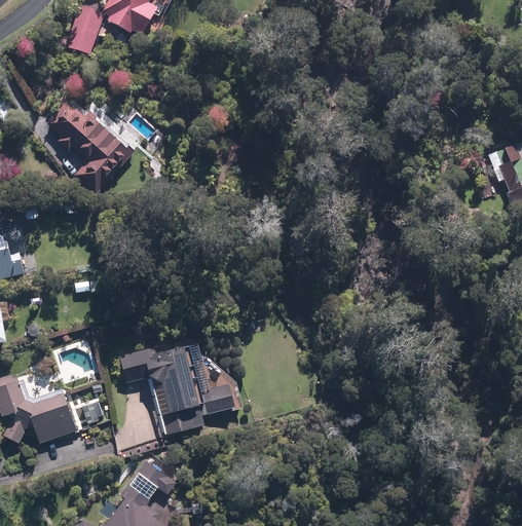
[(106,23),(132,37),(133,34),(143,40),(160,12),(148,5),(150,0),(102,0),(103,1),(107,3),(101,13),(109,19),(106,23)]
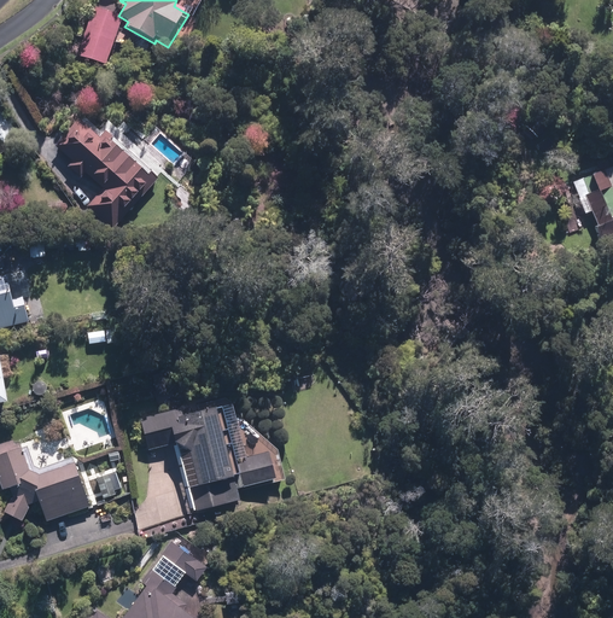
[(122,19),(92,9),(83,34),(112,45),(122,19)]
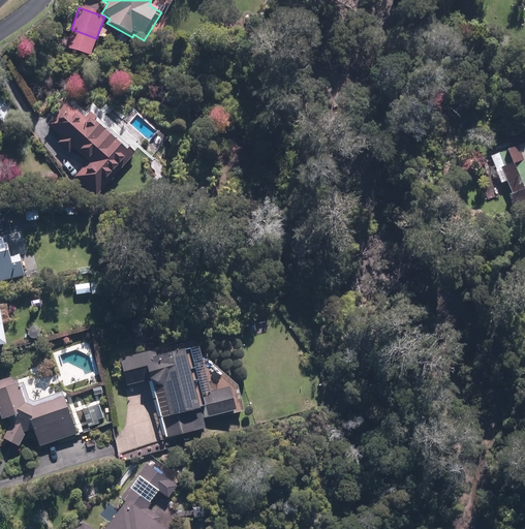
[(86,121),(66,104),(47,127),(61,141),(57,145),(68,155),(72,150),(88,163),(73,180),(95,198),(135,155),(91,115),(86,121)]
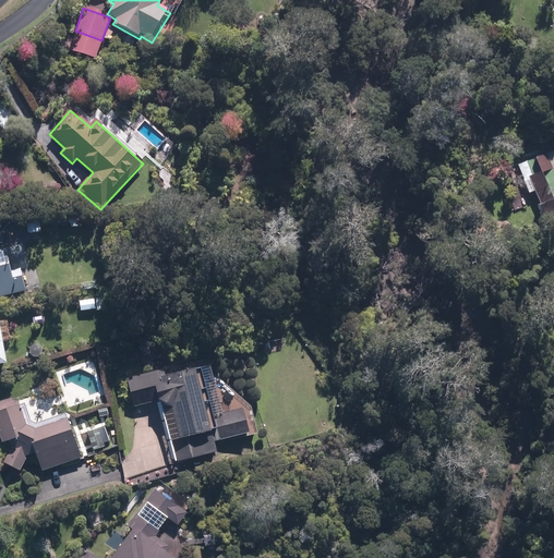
[(553,148),(513,165),(522,192),(530,190),(536,204),(532,205),(543,237),(553,231),(553,148)]
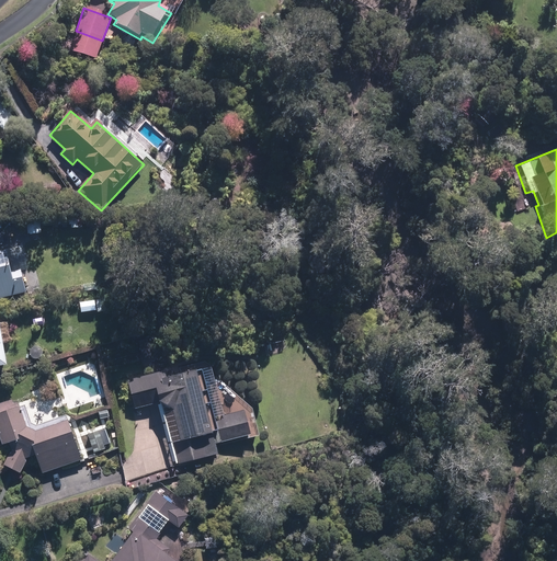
[(79,215),(67,215),(67,227),(79,226),(79,215)]
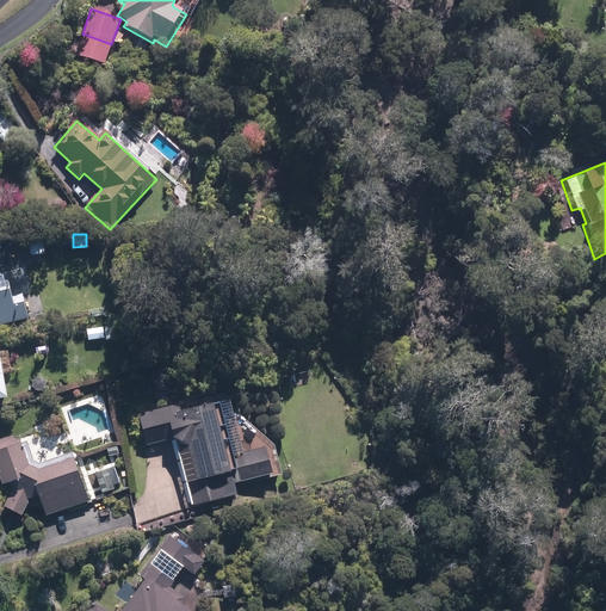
[(38,241),(24,241),(24,254),(38,254),(38,241)]
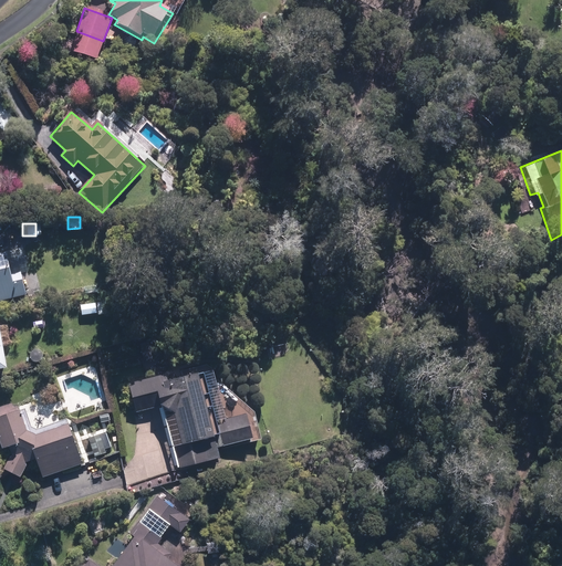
[(0,300),(25,294),(20,271),(11,273),(4,251),(0,252),(0,300)]
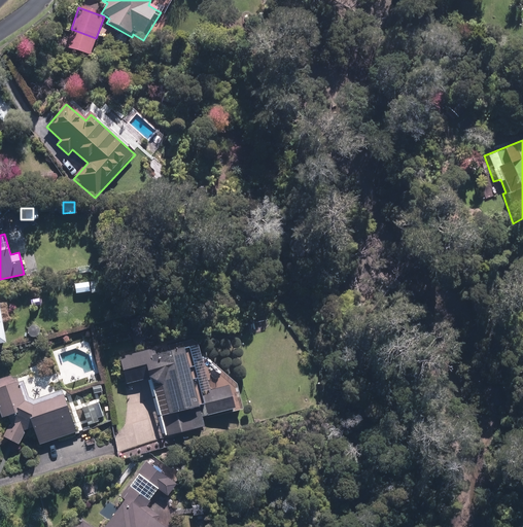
[(0,343),(8,342),(0,301),(0,343)]
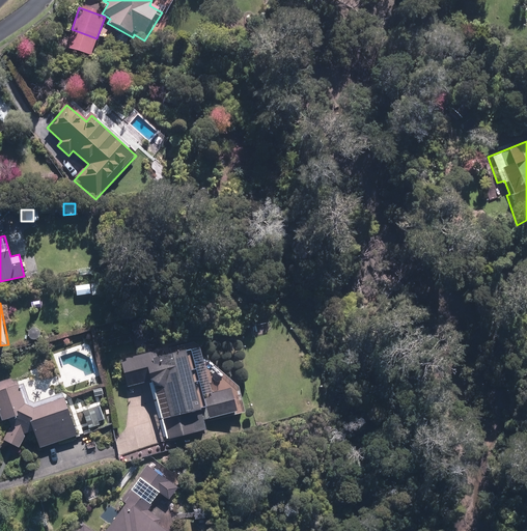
[(140,322),(130,324),(134,340),(144,338),(140,322)]
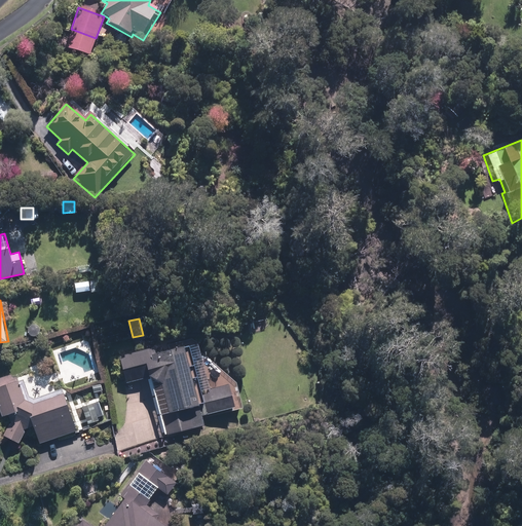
[(151,376),(168,435),(206,425),(202,416),(235,407),(229,383),(203,390),(191,346),(187,347),(187,346),(156,353),(154,345),(117,355),(124,383),(151,376)]
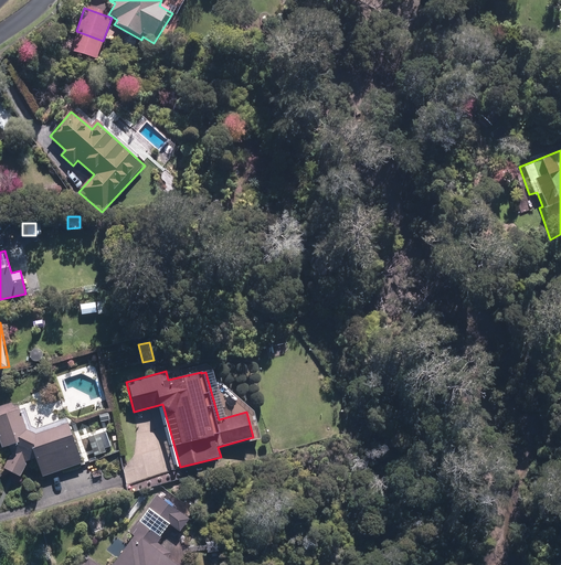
[(19,408),(16,398),(0,404),(0,456),(10,452),(2,467),(20,476),(28,461),(35,459),(41,477),(82,462),(67,417),(35,427),(31,426),(24,406),(19,408)]
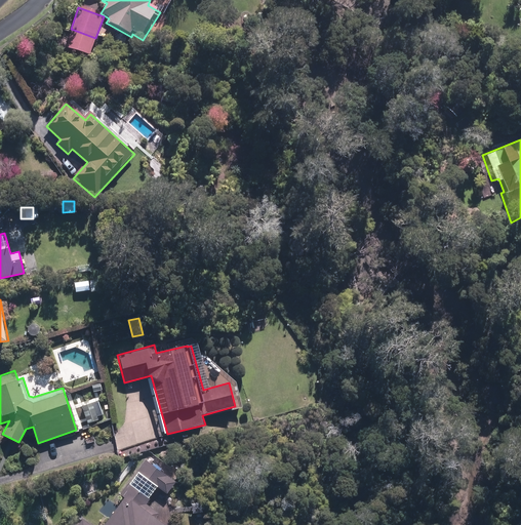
[(92,404),(81,407),(85,422),(96,419),(92,404)]
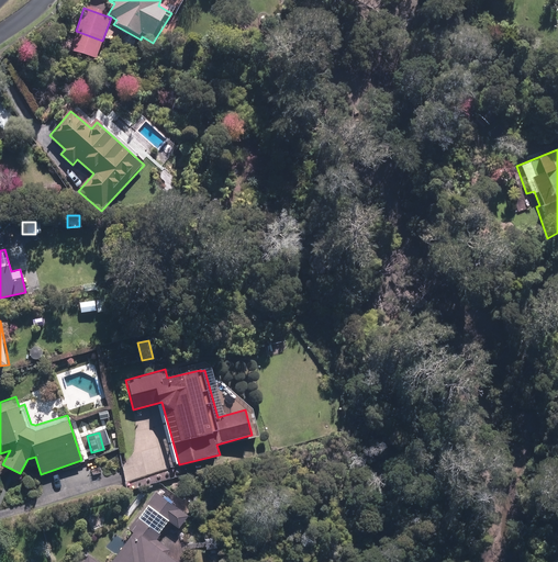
[(189,516),(155,493),(146,506),(179,529),(189,516)]
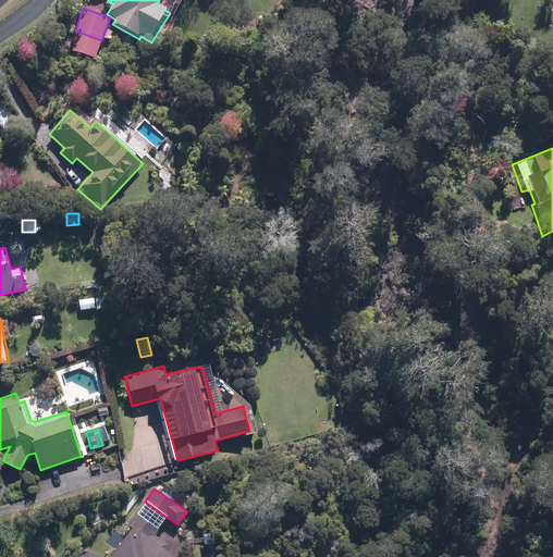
[(177,556),(164,547),(168,544),(155,534),(158,529),(136,512),(126,524),(131,528),(127,533),(128,534),(111,556),(96,556),(87,551),(81,556),(177,556)]
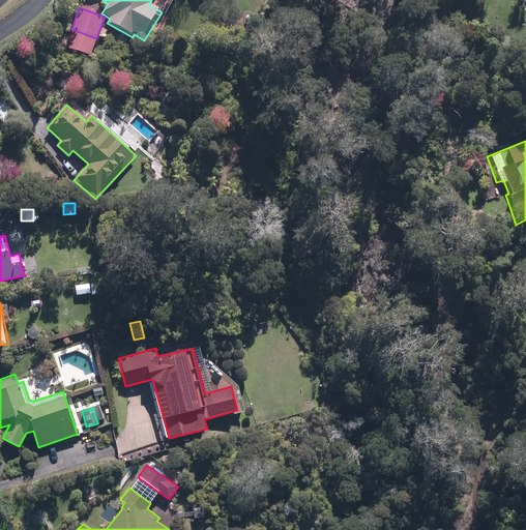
[(21,525),(31,523),(29,512),(19,514),(20,517),(16,518),(18,524),(21,523),(21,525)]
